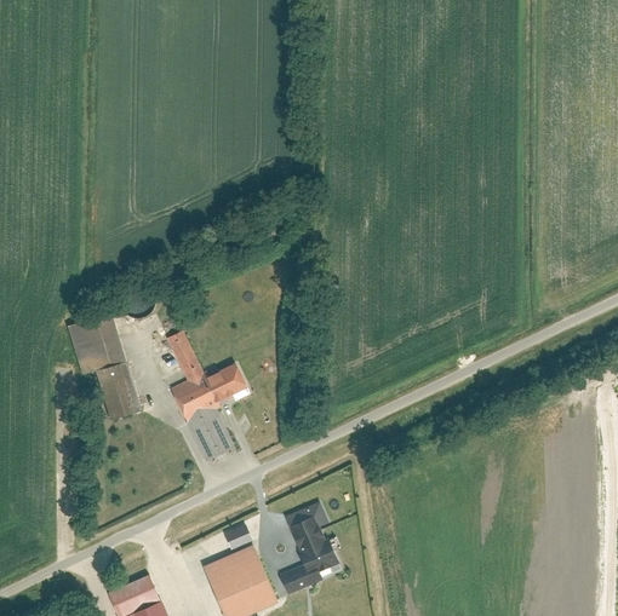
[(112,312),(66,327),(93,419),(139,406),(112,312)]
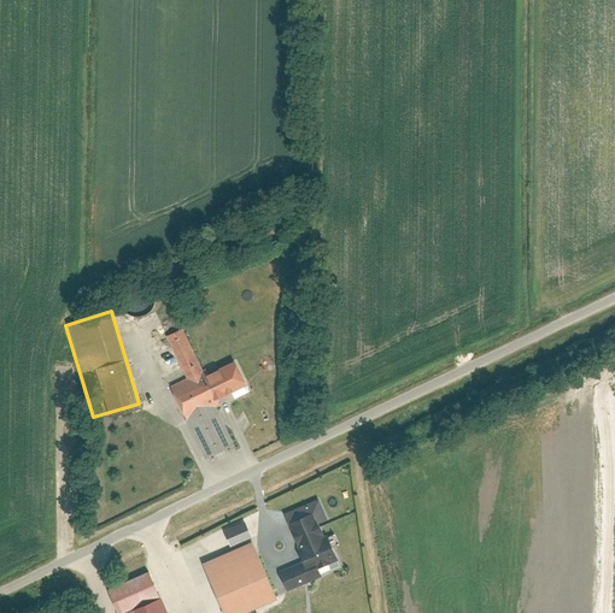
[(181,329),(162,339),(179,373),(163,381),(201,460),(230,446),(208,398),(242,381),(232,359),(203,373),(181,329)]
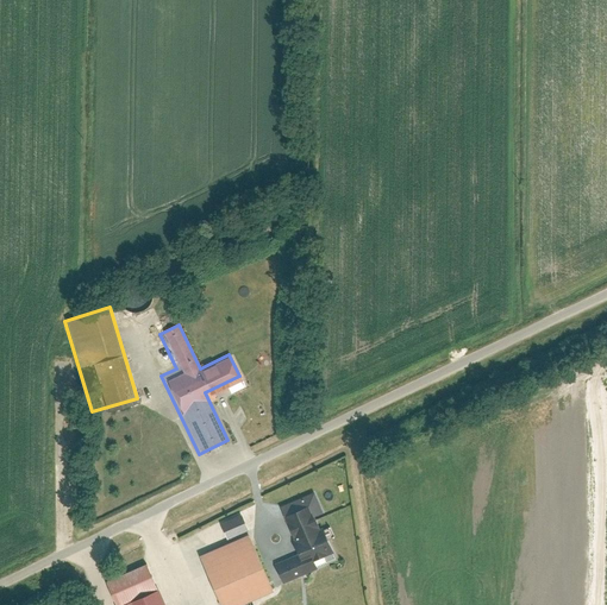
[(307,506),(283,516),(298,552),(273,562),(281,584),(317,568),(313,560),(331,553),(321,527),(317,528),(307,506)]
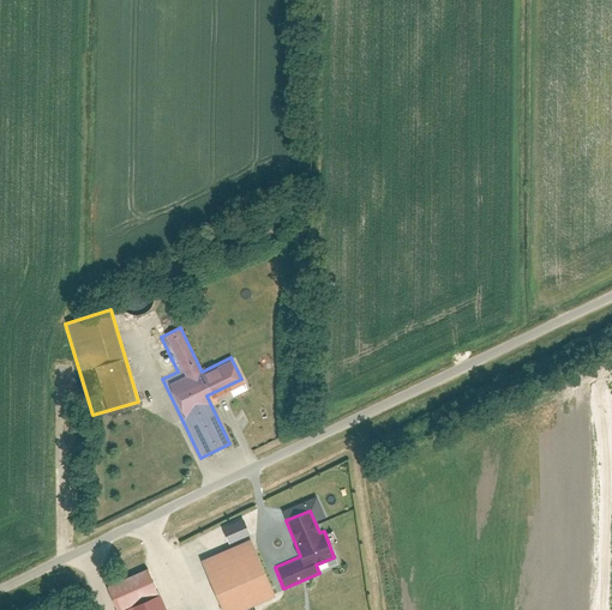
[(250,539),(202,561),(223,609),(235,609),(274,593),(250,539)]
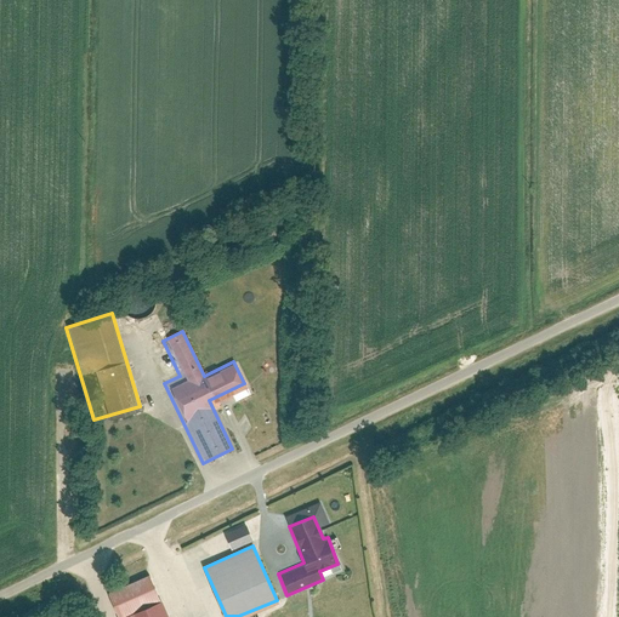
[(160,616),(145,576),(104,592),(114,616),(160,616)]
